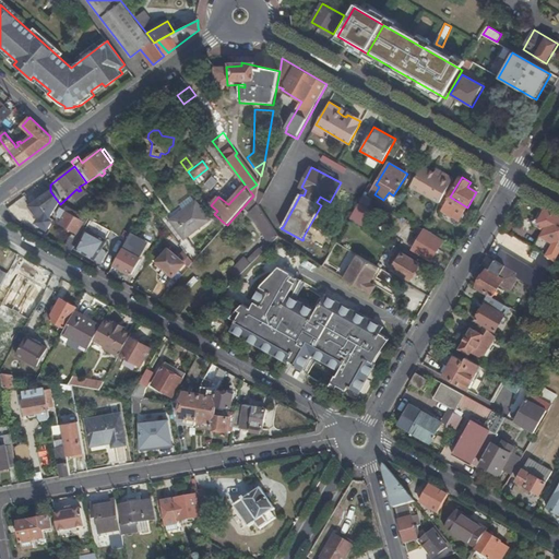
[(259,205),(268,190),(260,187),(257,202),(259,205)]
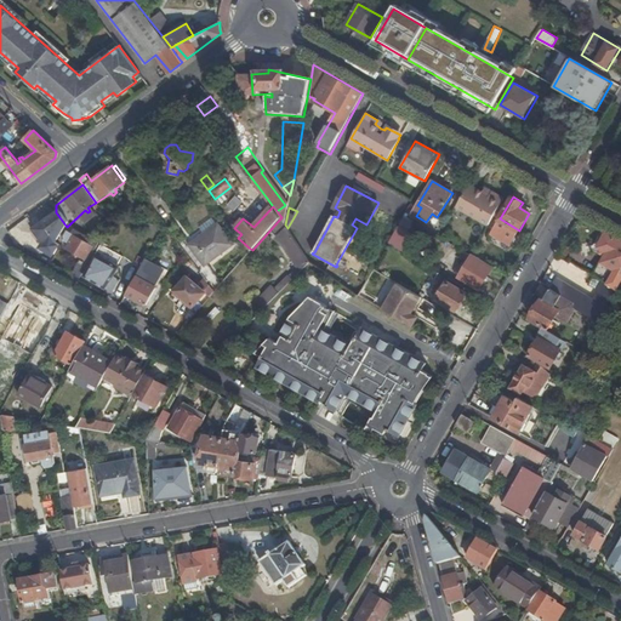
[(50,260),(56,251),(52,250),(55,246),(61,237),(67,227),(56,212),(28,231),(39,248),(36,251),(50,260)]
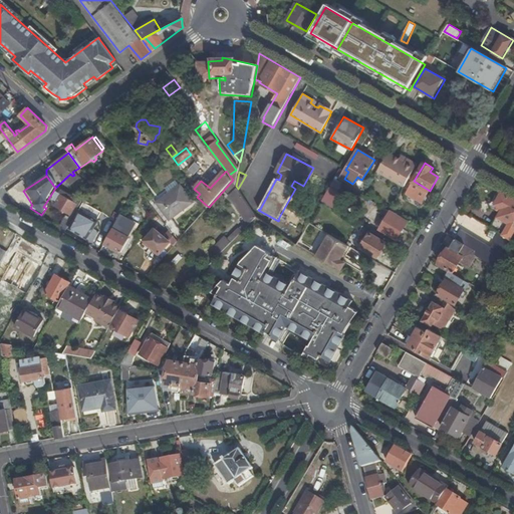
[(114,182),(113,185),(138,186),(130,176),(114,182)]
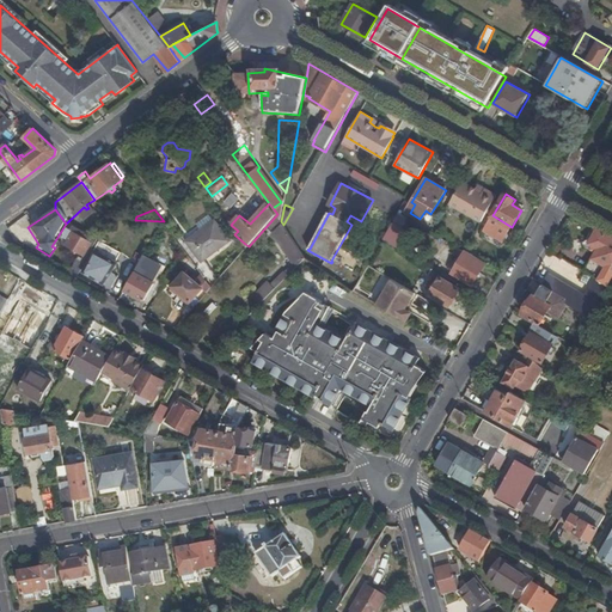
[(409,219),(398,213),(384,239),(401,249),(410,231),(404,227),(409,219)]
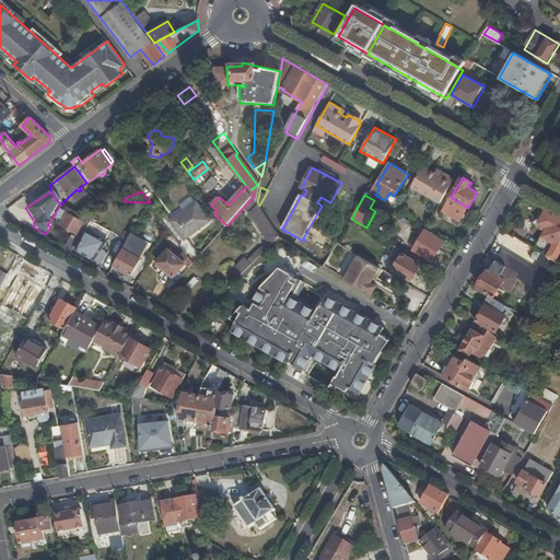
[(268,248),(280,237),(259,206),(257,202),(254,196),(245,206),(253,211),(248,214),(257,221),(269,241),(265,245),(268,248)]
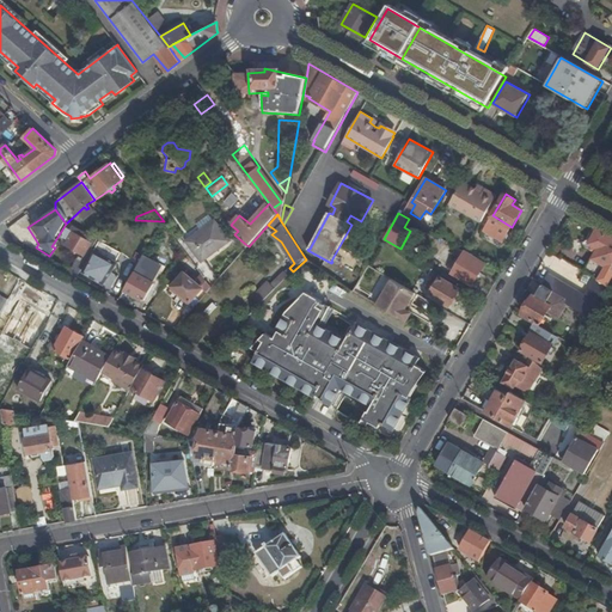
[(201,263),(232,244),(218,219),(185,238),(201,263)]
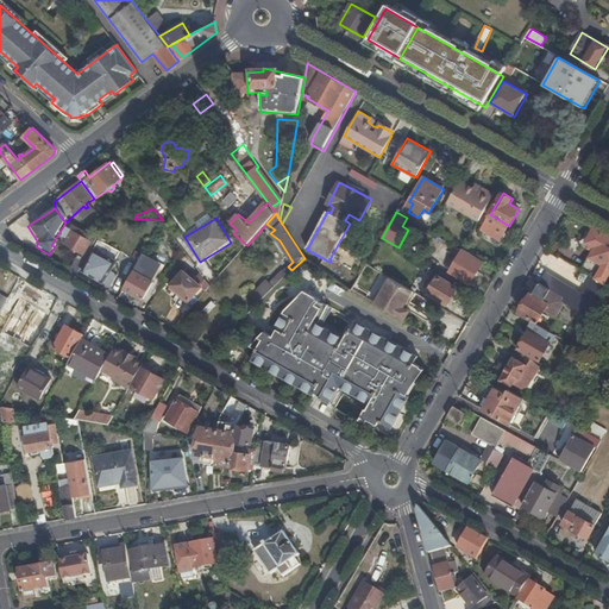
[(66,231),(63,230),(57,238),(64,242),(62,246),(80,257),(90,238),(79,232),(79,233),(69,228),(70,227),(68,226),(66,231)]
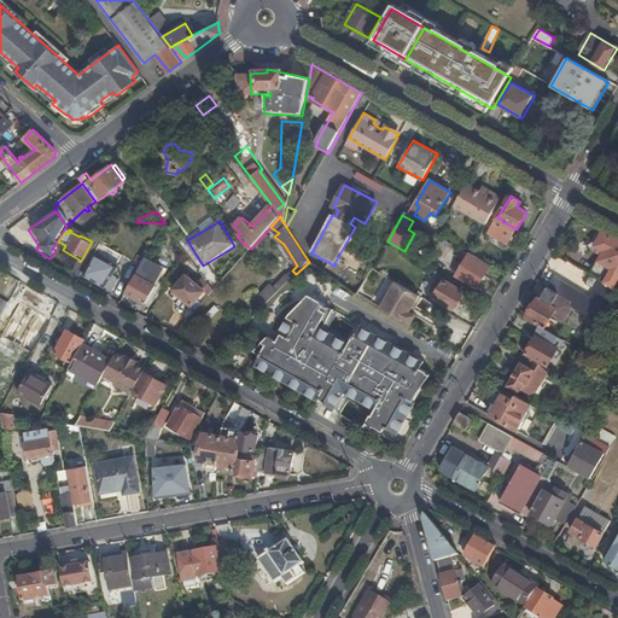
[(604,251),(592,273),(601,279),(605,281),(604,283),(613,289),(617,280),(617,239),(604,231),(594,245),(604,251)]
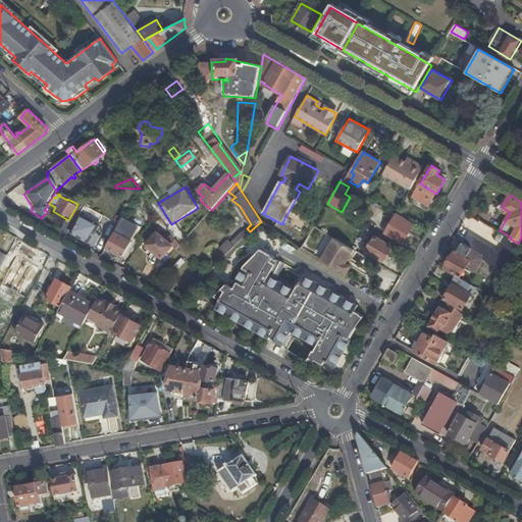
[(379,196),(375,203),(390,211),(397,215),(400,208),(379,196)]
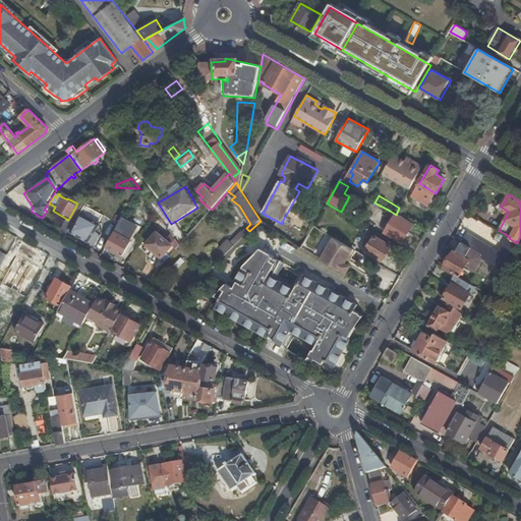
[(200,223),(212,211),(209,208),(197,220),(200,223)]
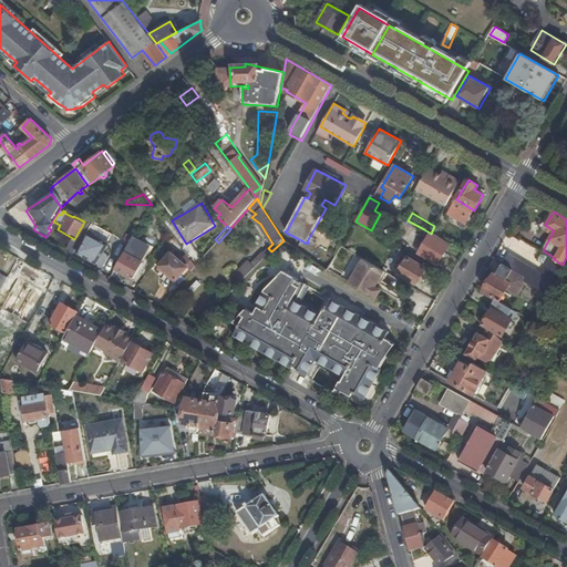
[(79,245),(73,255),(93,267),(105,246),(103,245),(107,236),(89,227),(79,245)]
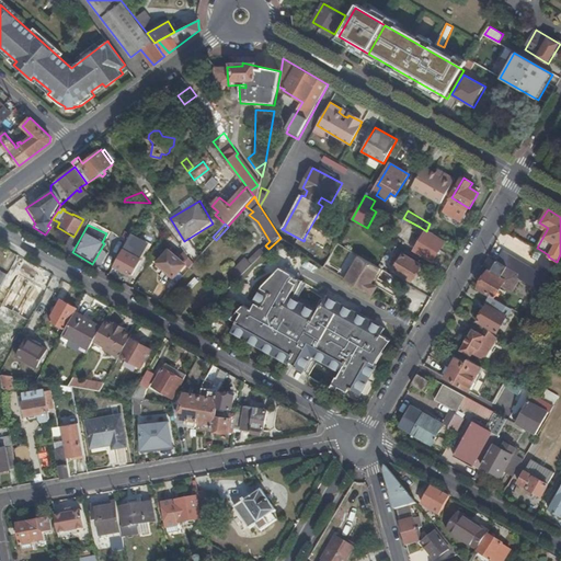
[(426,231),(420,227),(418,231),(424,235),(415,250),(434,262),(445,242),(426,231)]
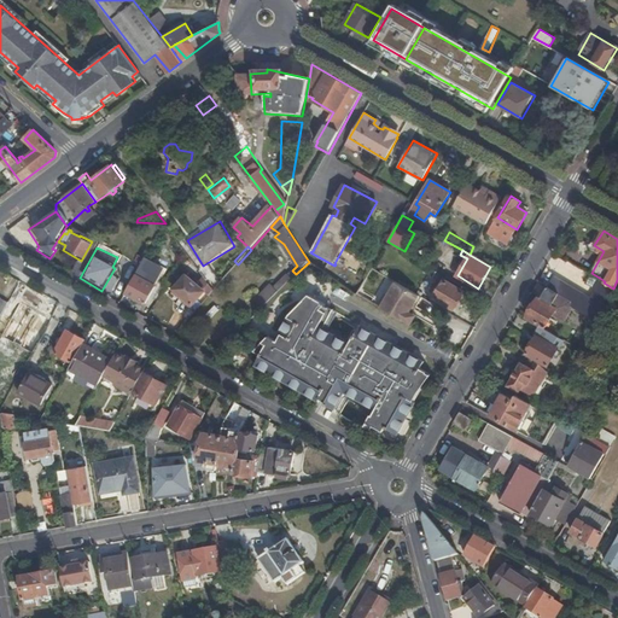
[(71,275),(79,280),(80,278),(86,267),(79,262),(71,275)]
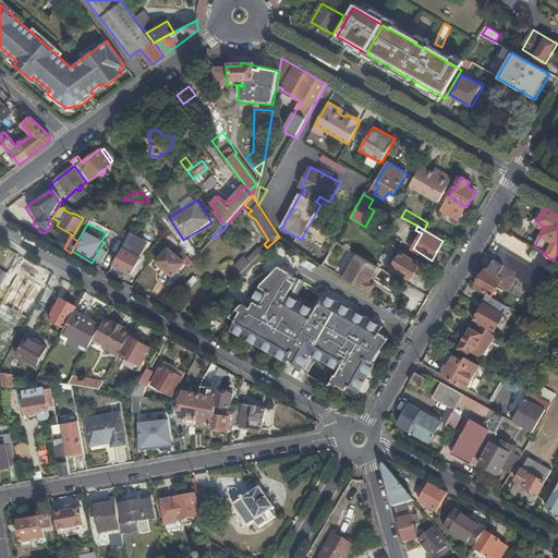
[(399,249),(390,243),(387,247),(397,253),(399,249)]
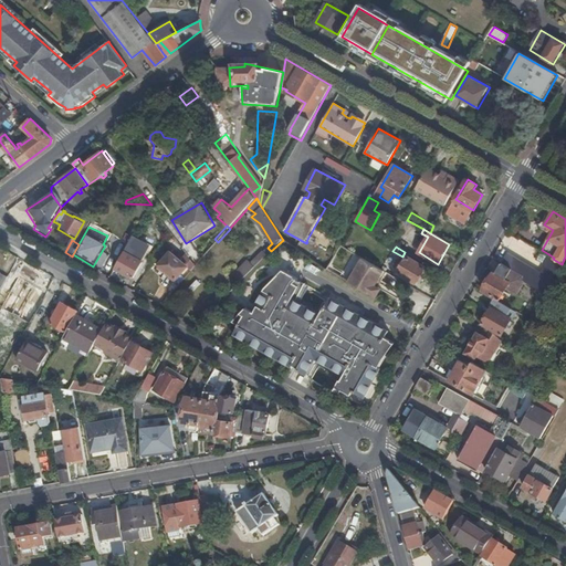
[(160,264),(178,279),(188,266),(179,259),(181,258),(178,255),(177,257),(171,252),(160,264)]
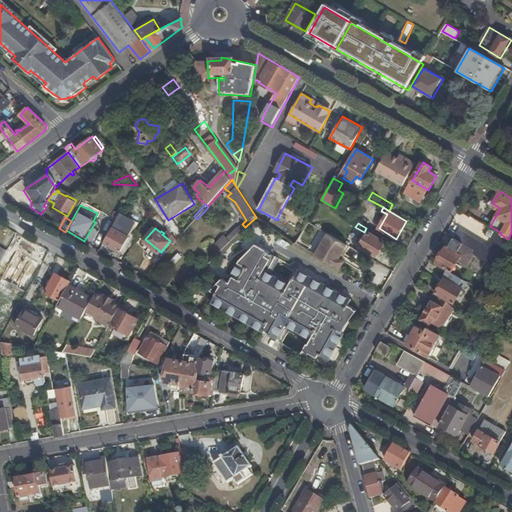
[(110,229),(101,246),(118,255),(127,238),(110,229)]
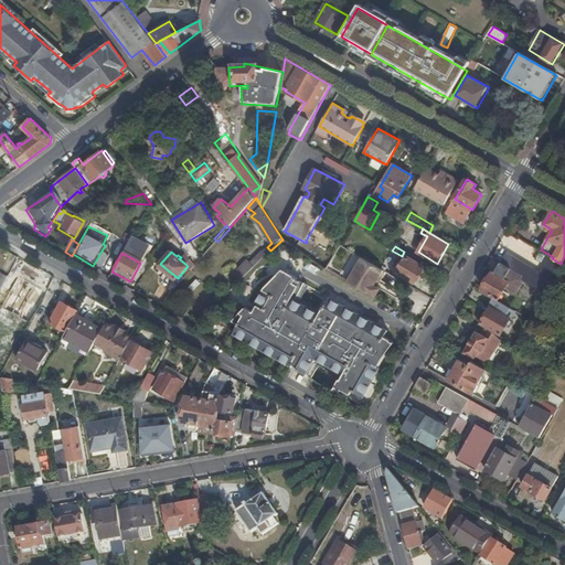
[(523,275),(524,279),(524,280),(544,292),(561,264),(552,258),(553,257),(550,255),(540,273),(511,256),(507,265),(523,275)]
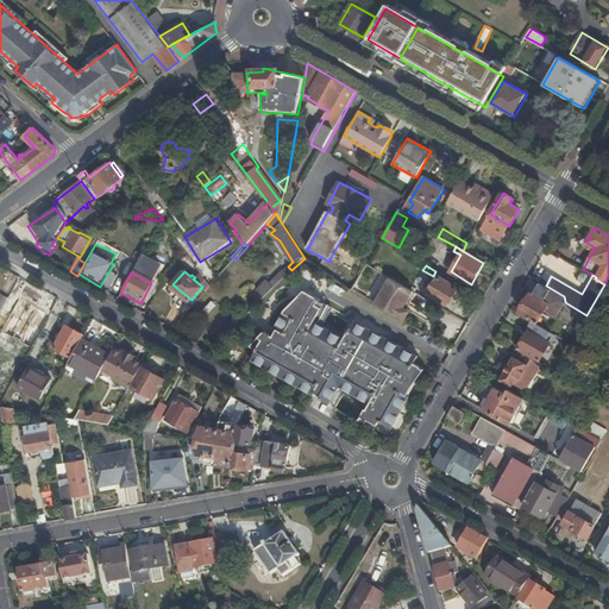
[(439,276),(428,293),(452,307),(463,290),(439,276)]
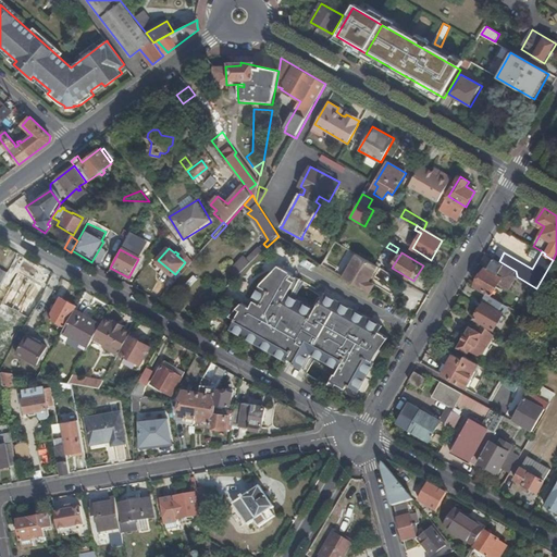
[(347,268),(342,276),(371,293),(375,284),(372,283),(370,281),(379,267),(357,254),(349,267),(347,268)]
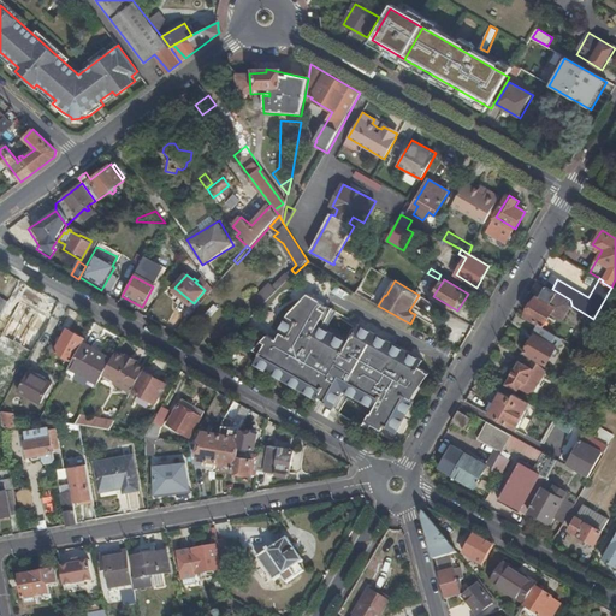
[(552,289),(549,286),(542,298),(538,296),(526,315),(544,326),(552,313),(562,318),(562,315),(564,317),(572,304),(570,300),(552,289)]
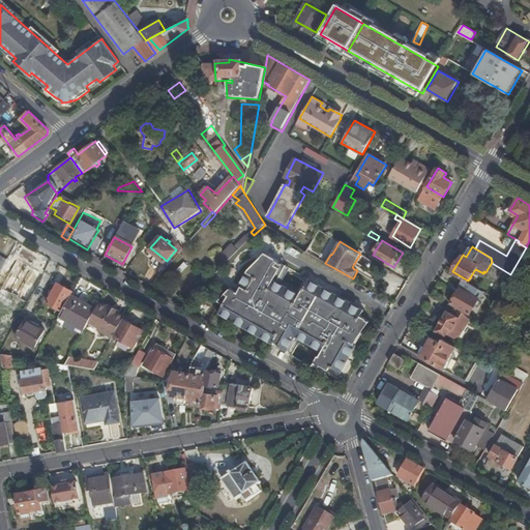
[(228,262),(234,256),(229,251),(219,260),(225,265),(228,262)]
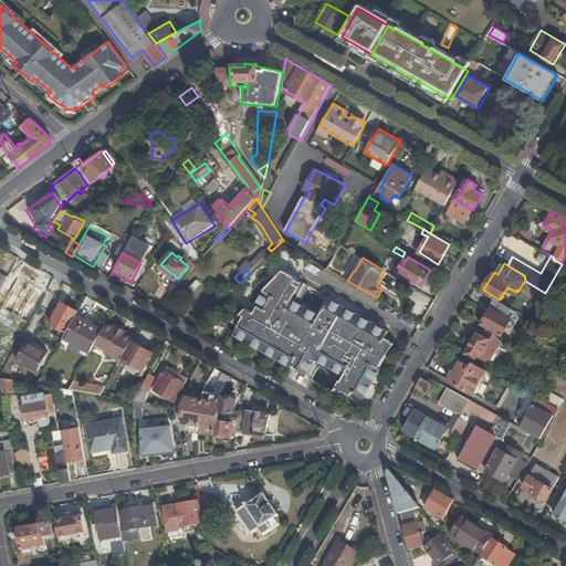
[(296,278),(295,278),(283,270),(266,287),(265,291),(266,292),(254,313),(247,307),(232,322),(239,325),(233,335),(237,336),(249,343),(250,341),(271,353),(290,318),(294,321),(301,307),(305,311),(307,308),(299,304),(291,299),(297,286),(293,284),(296,278)]
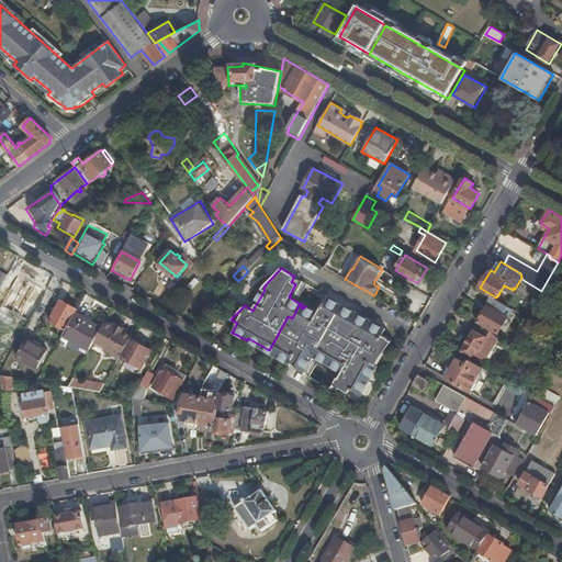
[(384,270),(382,269),(373,283),(375,285),(384,270)]
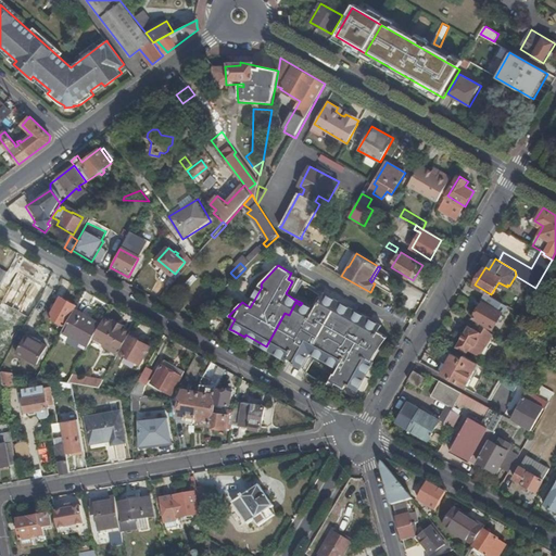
[(7,293),(33,306),(43,287),(19,272),(7,293)]
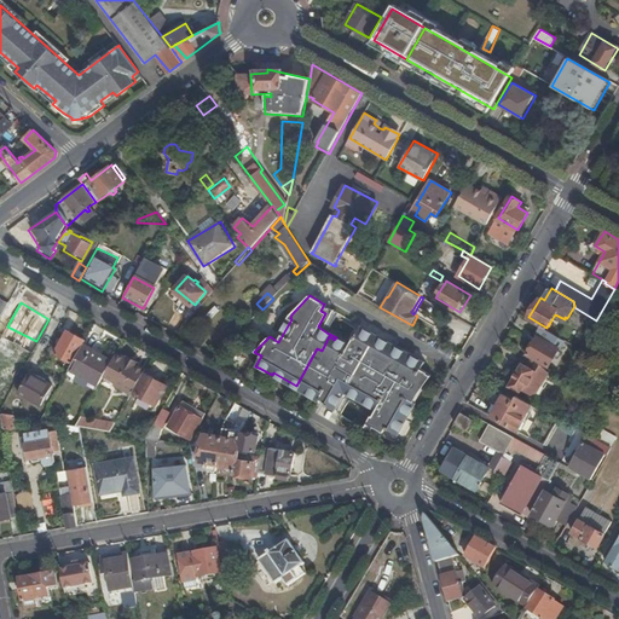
[(335,318),(339,312),(324,304),(320,311),(325,313),(335,318)]
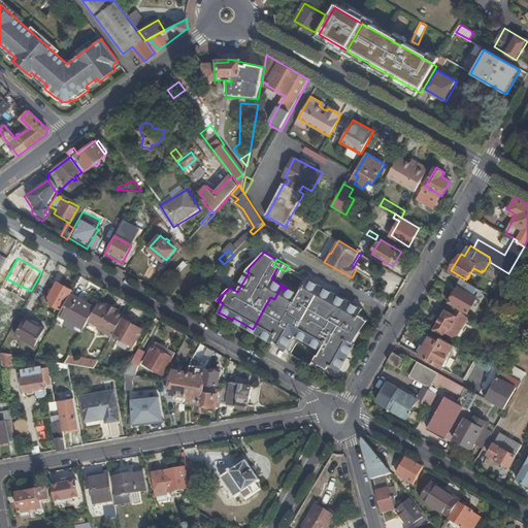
[(224,264),(221,267),(225,270),(230,265),(227,261),(224,264)]
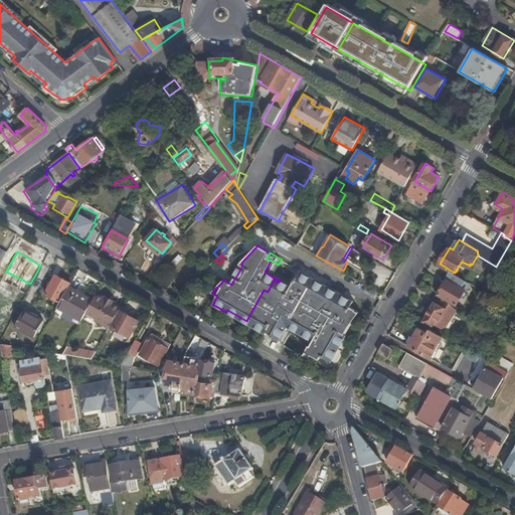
[(279,265),(271,261),(265,272),(272,277),(279,265)]
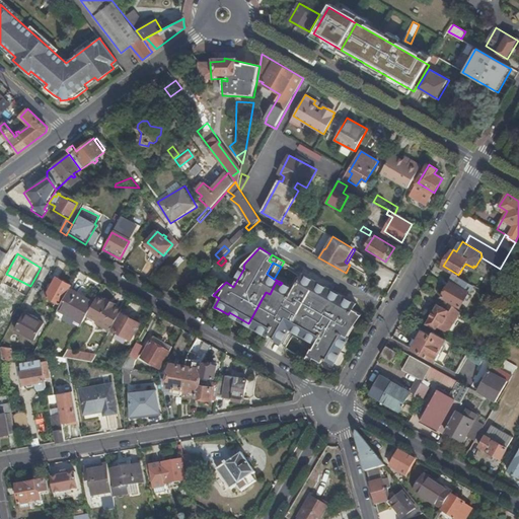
[(476,287),(456,275),(452,282),(443,297),(460,308),(469,292),(472,293),(476,287)]
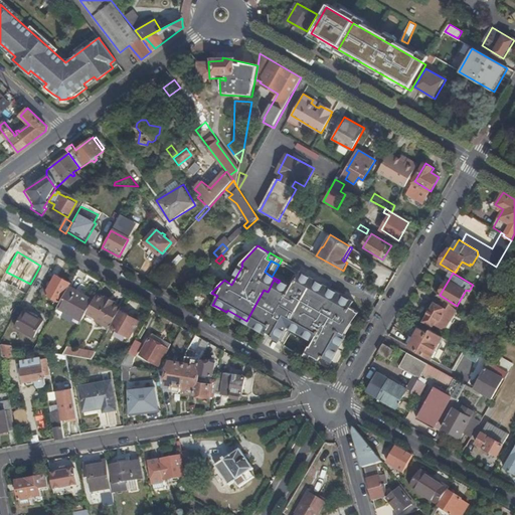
[(295,275),(294,277),(323,295),(358,315),(360,312),(350,307),(353,304),(302,274),(295,275)]
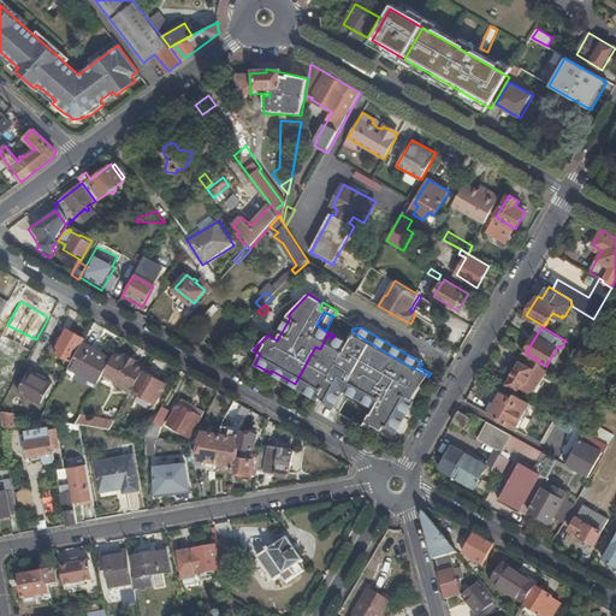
[(72,362),(83,344),(86,339),(67,330),(55,353),(72,362)]
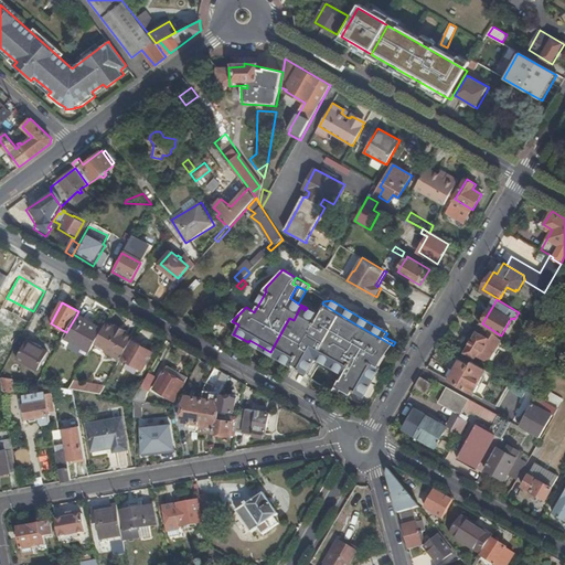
[(289,318),(270,352),(294,365),(295,362),(300,365),(307,376),(313,364),(310,362),(315,355),(330,364),(354,323),(322,304),(319,308),(321,310),(319,315),(307,308),(305,310),(300,307),(294,320),(289,318)]
